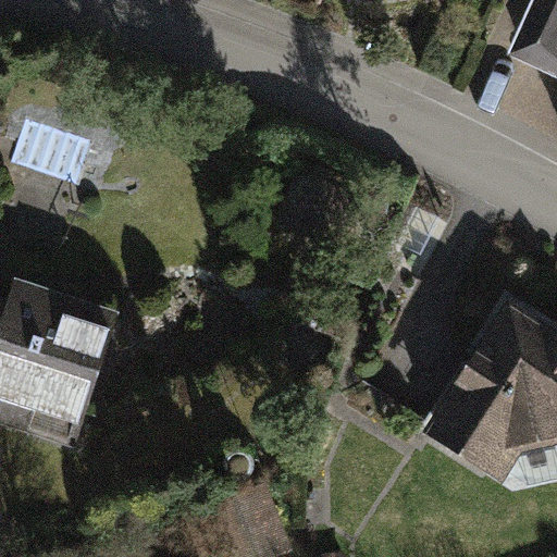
[(556,0),(531,0),(507,53),(556,76),(556,0)]
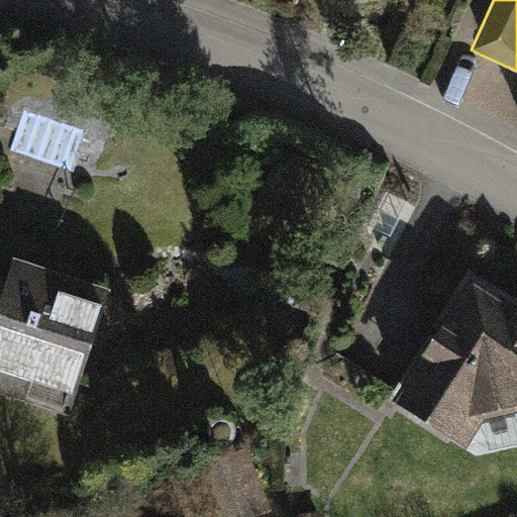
[(81,162),(87,128),(27,117),(21,150),(81,162)]
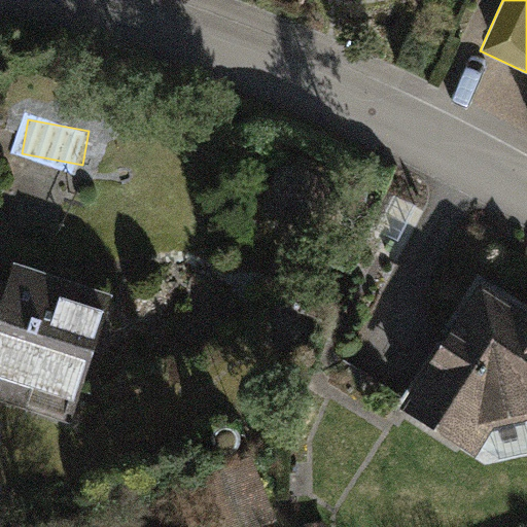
[(106,289),(7,257),(0,279),(0,399),(65,421),(106,289)]
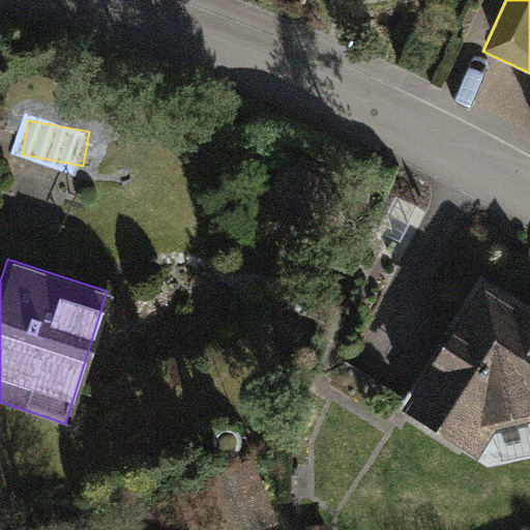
[(529,310),(480,282),(403,412),(468,451),(483,424),(529,415),(529,414),(529,310)]
